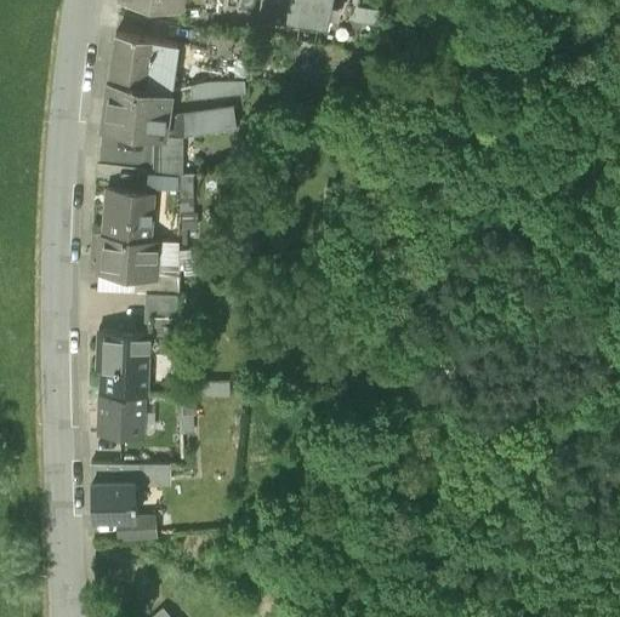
[(324,0),(265,0),(262,21),(319,32),(324,0)]
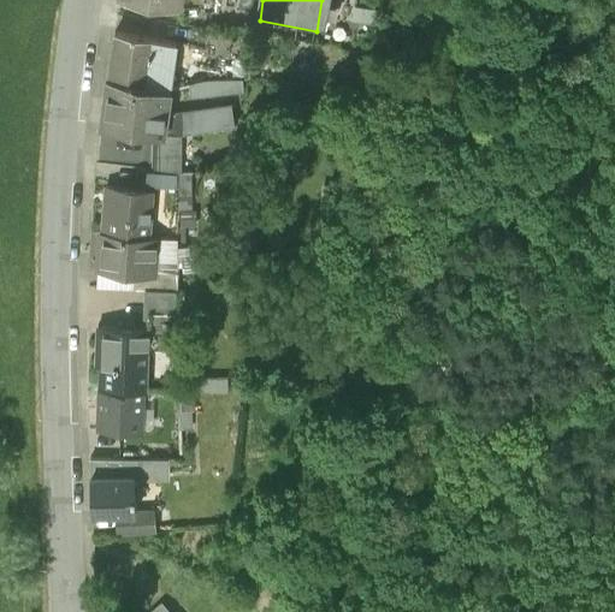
[(178,43),(114,35),(108,82),(171,90),(178,43)]
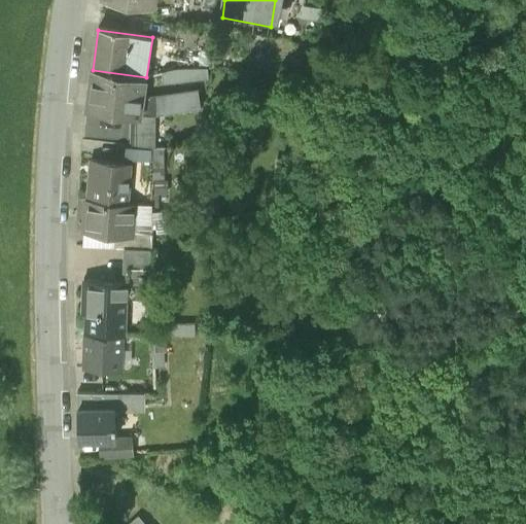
[(146,77),(93,70),(86,113),(134,118),(140,118),(146,77)]
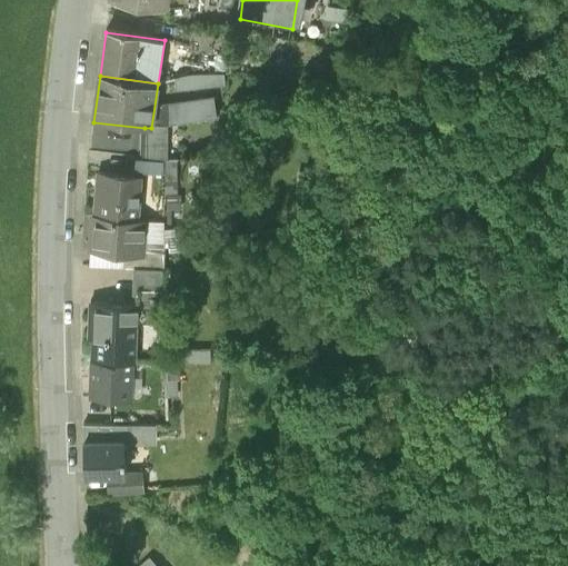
[(151,128),(145,128),(143,161),(159,162),(160,129),(151,128)]
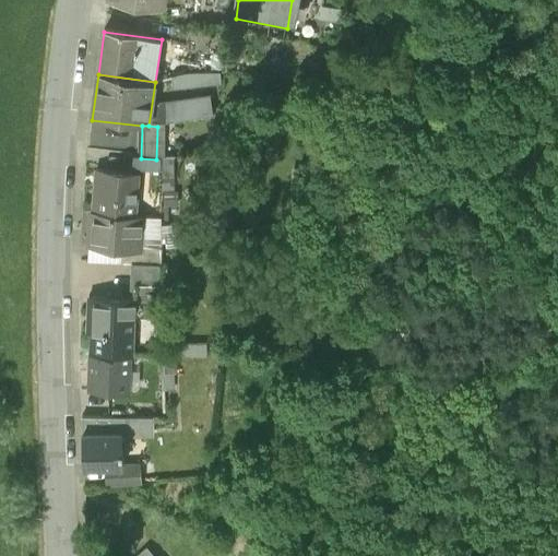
[(141,158),(132,158),(132,170),(155,172),(156,160),(141,158)]
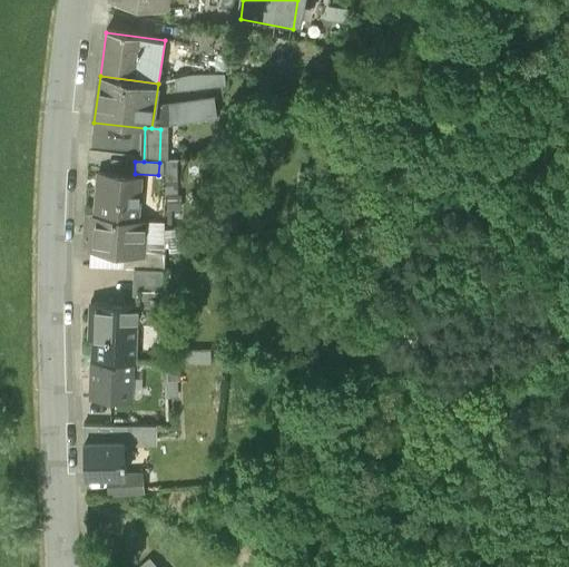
[(139,179),(101,177),(99,202),(96,202),(95,223),(133,225),(133,223),(135,197),(137,197),(139,179)]
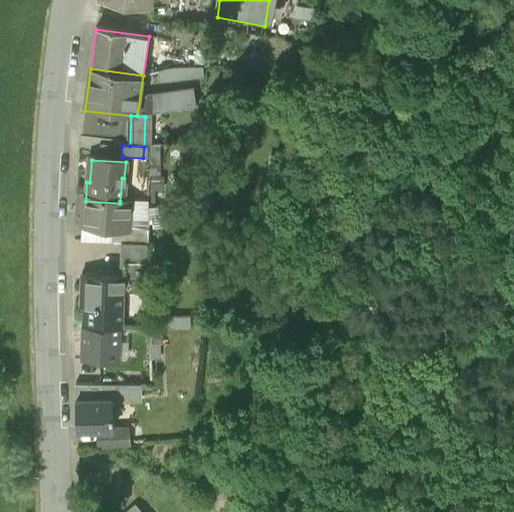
[(120,203),(86,201),(83,232),(115,235),(128,235),(129,231),(131,202),(120,201),(120,203)]
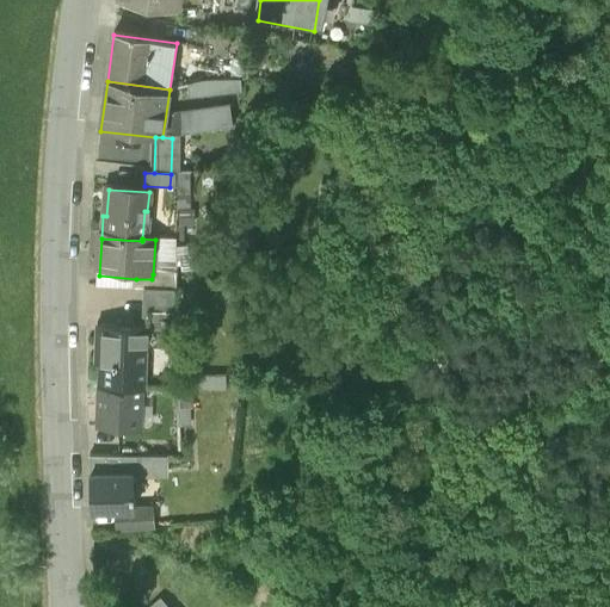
[(152,279),(136,279),(135,292),(173,295),(174,295),(176,276),(153,274),(152,279)]
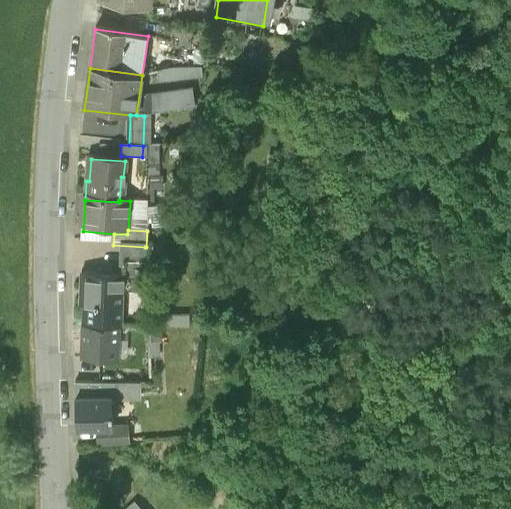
[(145,247),(113,245),(112,273),(144,275),(145,247)]
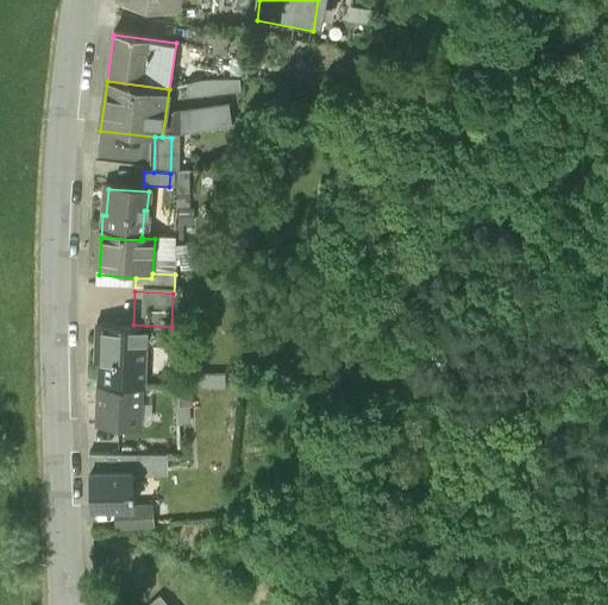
[(133,325),(95,323),(94,366),(99,366),(98,386),(131,388),(132,365),(142,365),(143,347),(170,348),(171,327),(133,325)]
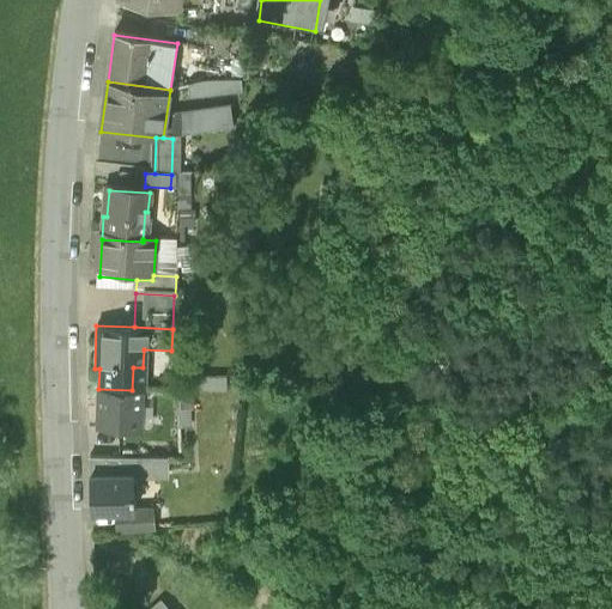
[(132,390),(98,389),(97,430),(140,432),(141,391),(132,390)]
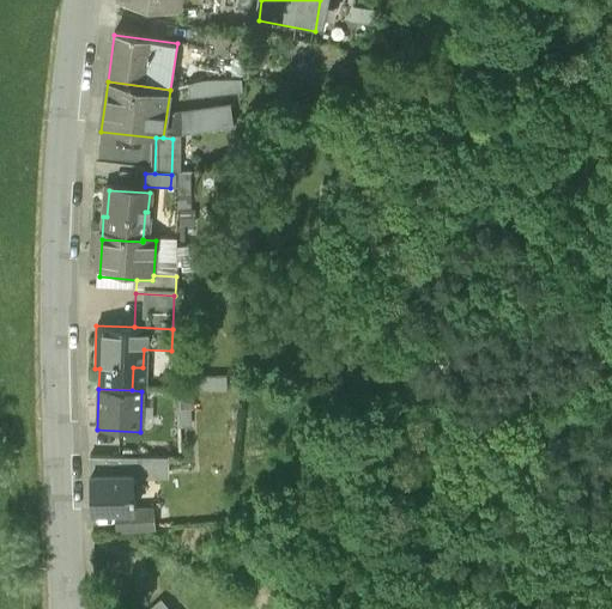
[(152,458),(88,460),(89,511),(117,511),(139,510),(138,479),(153,479),(152,458)]
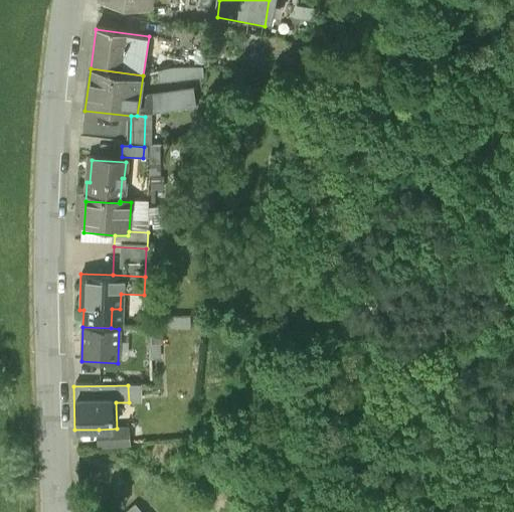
[(117,429),(99,430),(99,442),(123,441),(123,429),(117,429)]
